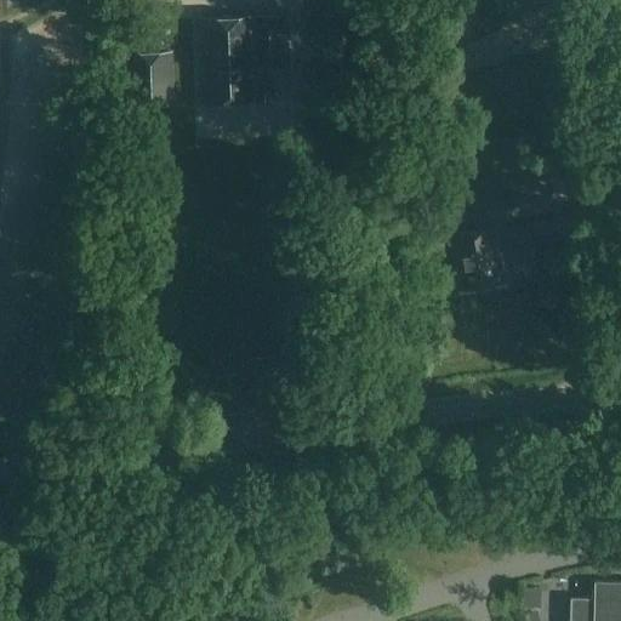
[(286,69),(286,60),(284,16),(252,16),(252,20),(201,21),(203,103),(255,102),(255,103),(273,103),(273,77),(255,78),(255,69),(286,69)]
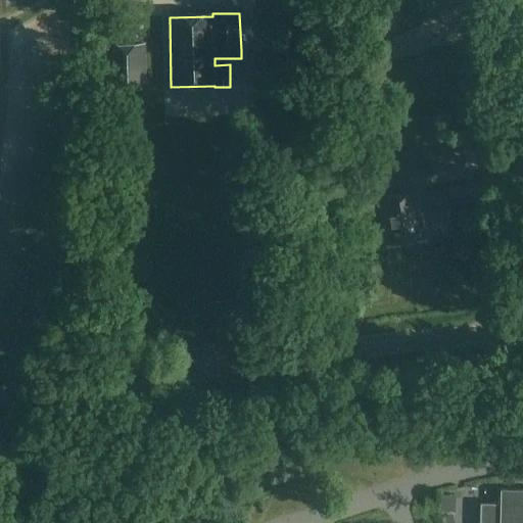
[(109,90),(146,88),(144,44),(107,45),(109,90)]
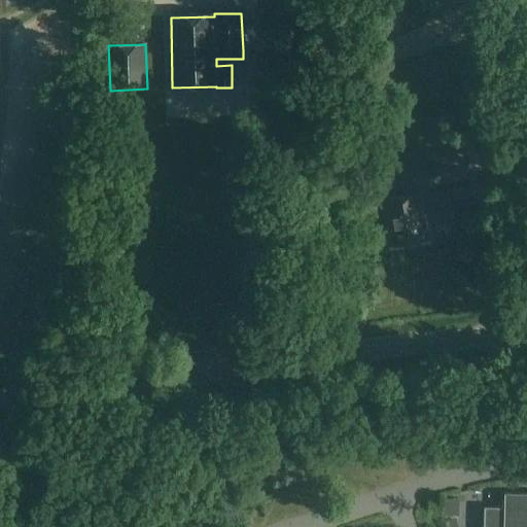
[(467,186),(428,194),(431,212),(470,205),(467,186)]
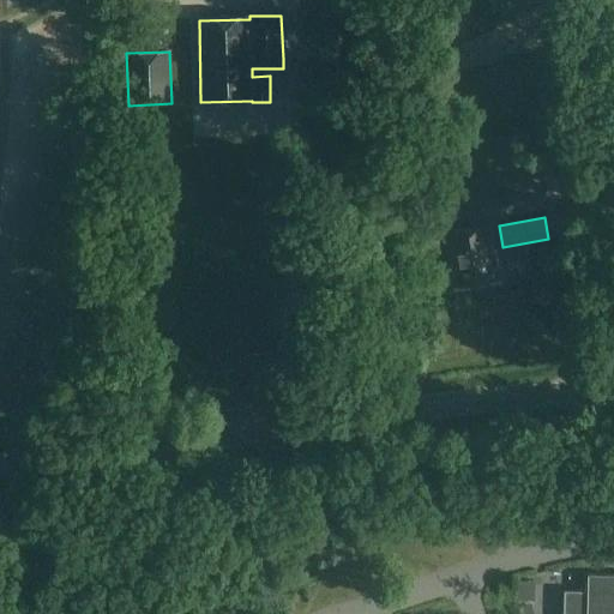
[(488,228),(445,236),(455,288),(498,280),(488,228)]
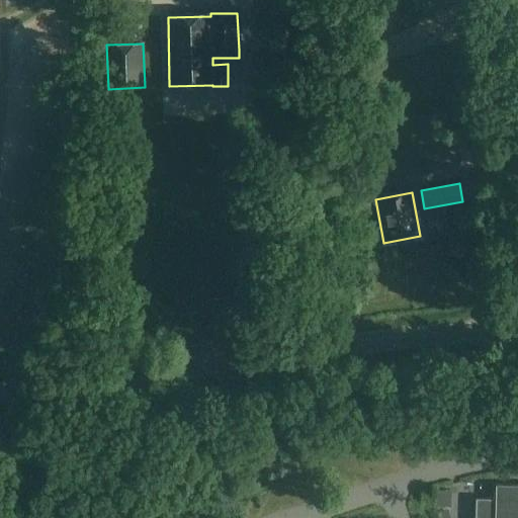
[(517,517),(517,486),(496,485),(495,500),(477,499),(476,517),(517,517)]
